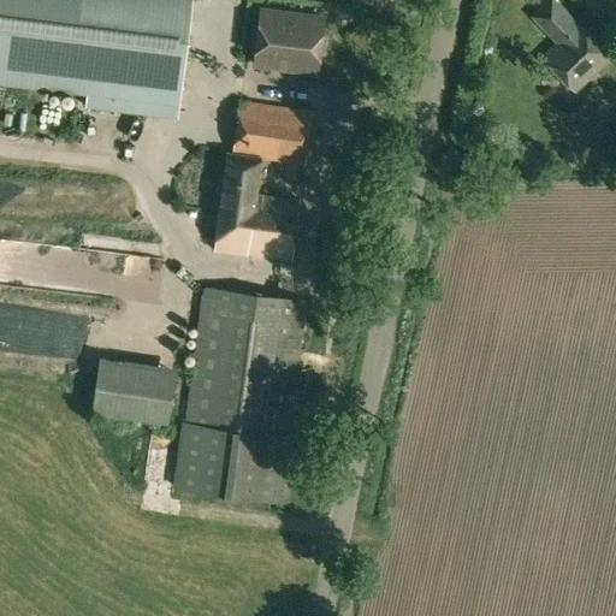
[(0,0),(0,83),(88,94),(86,107),(176,118),(190,0),(0,0)]
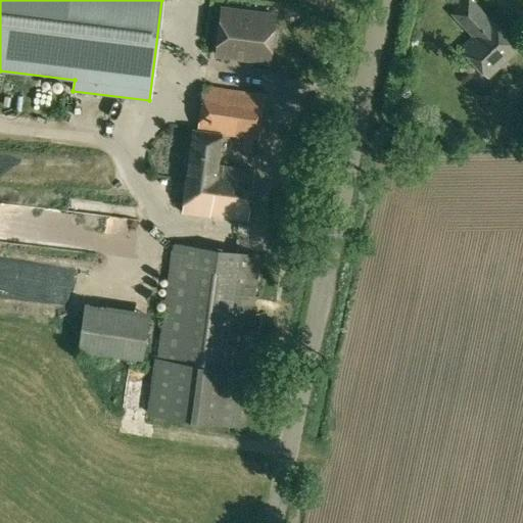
[(461,49),(487,77),(518,48),(491,19),(489,21),(469,0),(466,0),(453,13),(474,36),(461,49)]
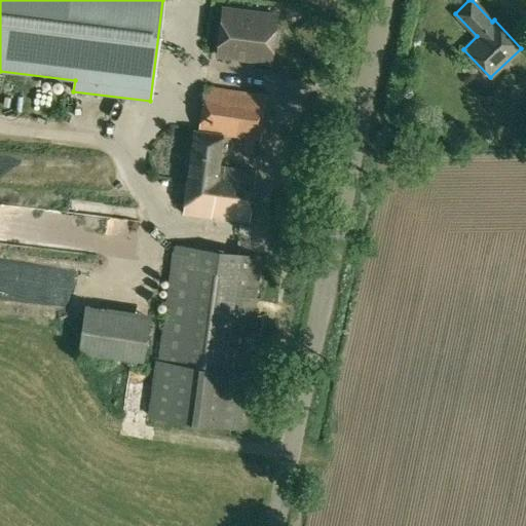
[(218,54),(269,62),(272,46),(277,46),(278,32),(273,31),(275,15),(224,8),(218,54)]
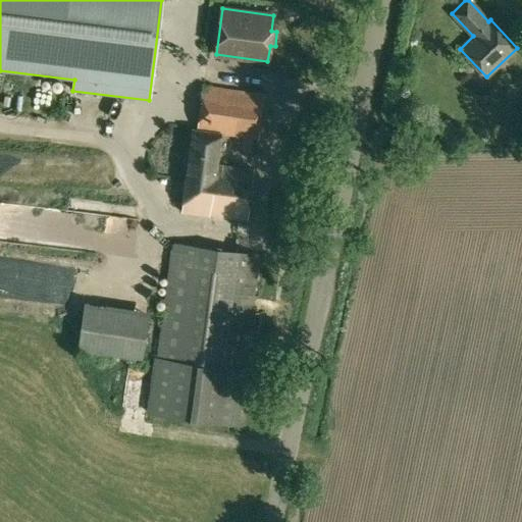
[(209,214),(247,219),(254,169),(217,164),(221,134),(258,139),(263,94),(203,87),(198,129),(193,129),(181,212),(209,215),(209,214)]
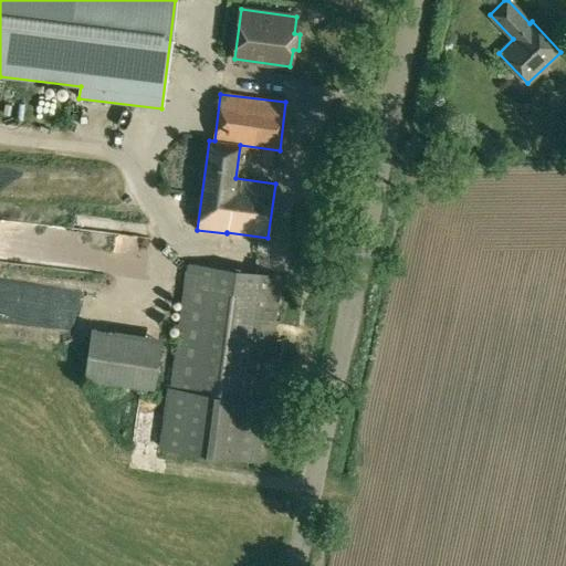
[(160,448),(255,461),(281,275),(188,263),(171,388),(169,387),(160,448)]
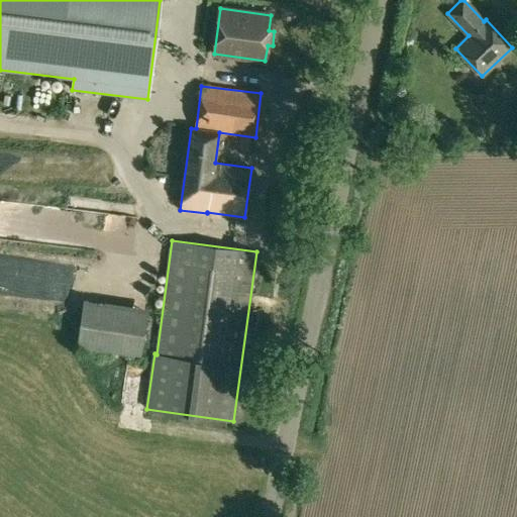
[(75,346),(140,355),(146,308),(82,299),(75,346)]
